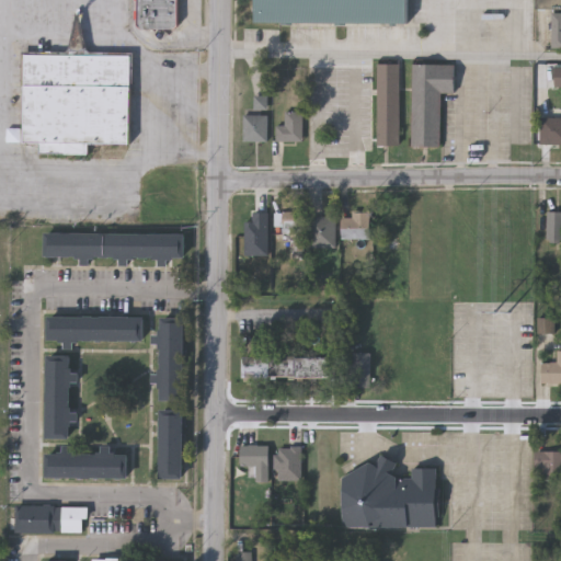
[(179,0),(179,30),(137,30),(137,0),(179,0)]
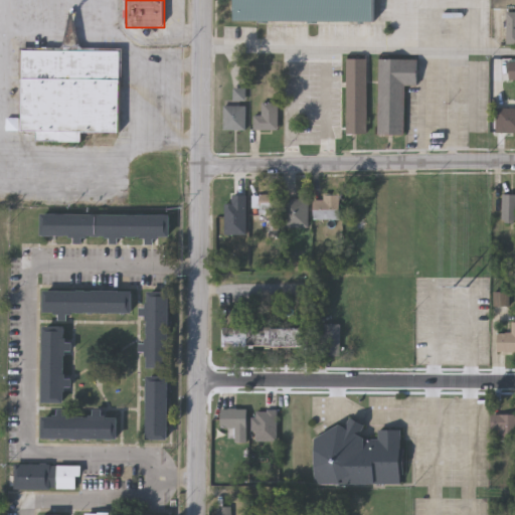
[(233,0),(374,0),(374,21),(233,21),(233,0)]
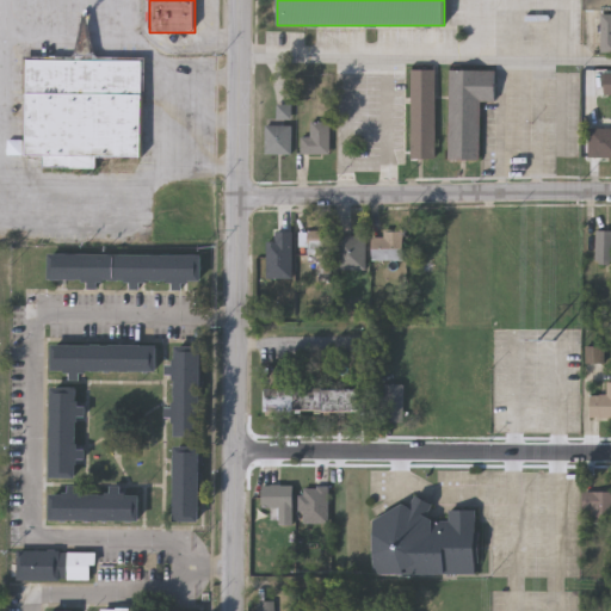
[(610,0),(586,0),(586,13),(610,13),(610,0)]
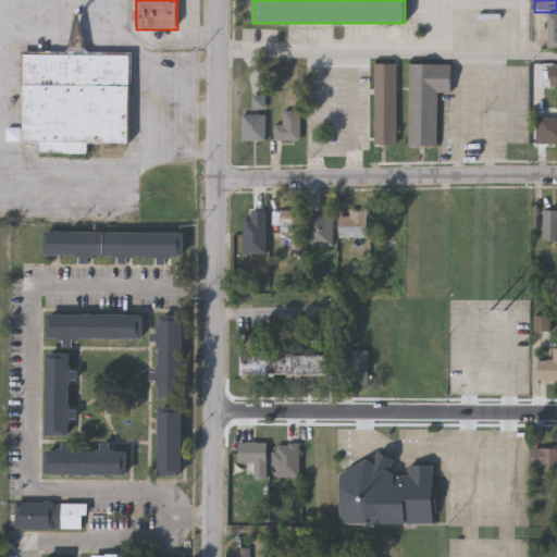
[(23,143),(23,54),(131,54),(131,143),(23,143)]
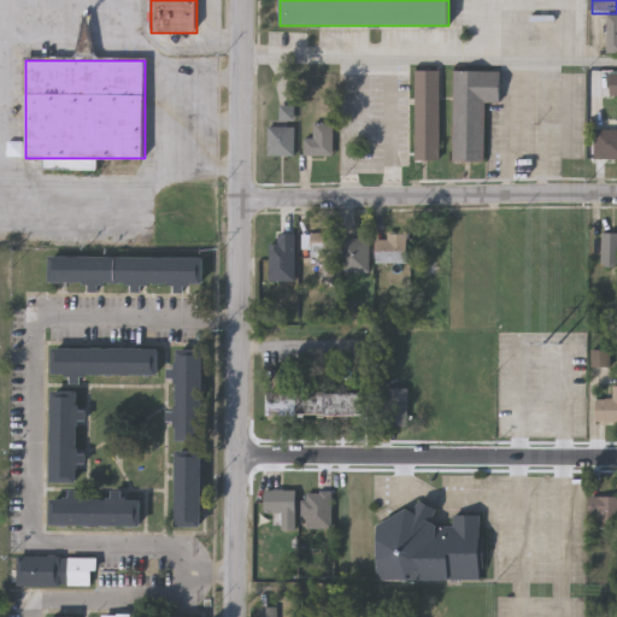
[(413,158),(413,69),(438,69),(438,158),(413,158)]
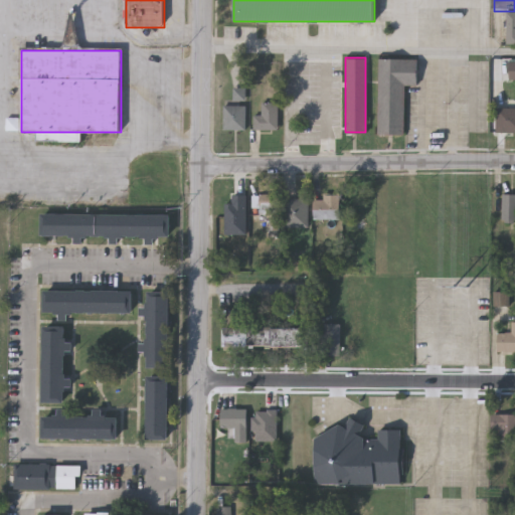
[(403,83),(403,133),(376,133),(377,57),(416,57),(415,83),(403,83)]
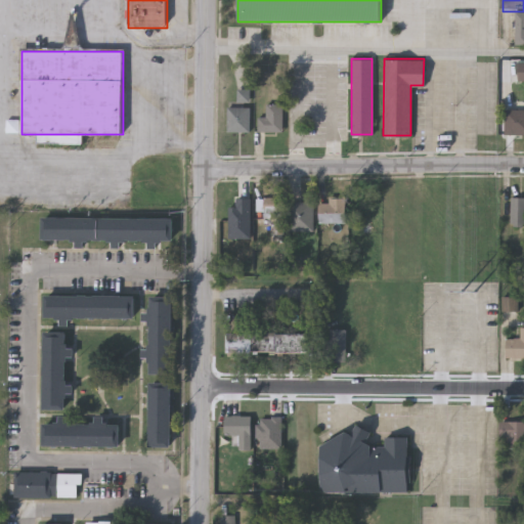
[(284,132),(258,132),(258,118),(267,118),(267,105),(284,105),(284,132)]
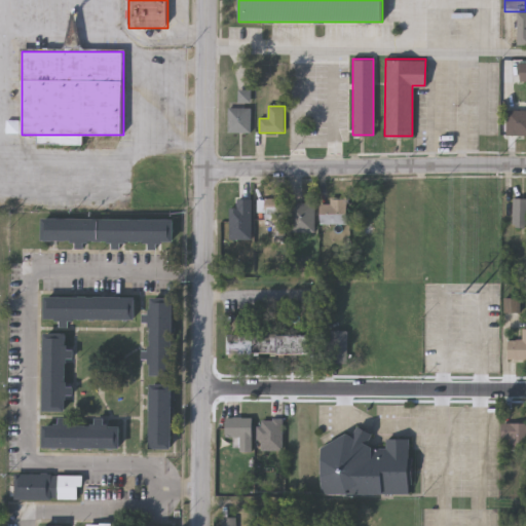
[(252,133),(229,133),(229,108),(252,108),(252,133)]
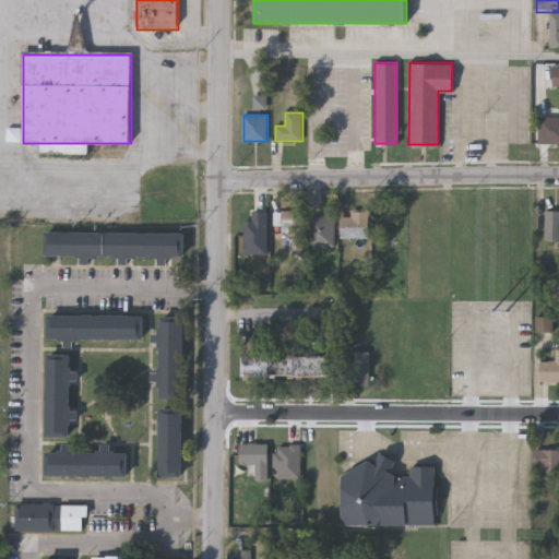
[(558,143),(538,143),(538,117),(558,117),(558,143)]
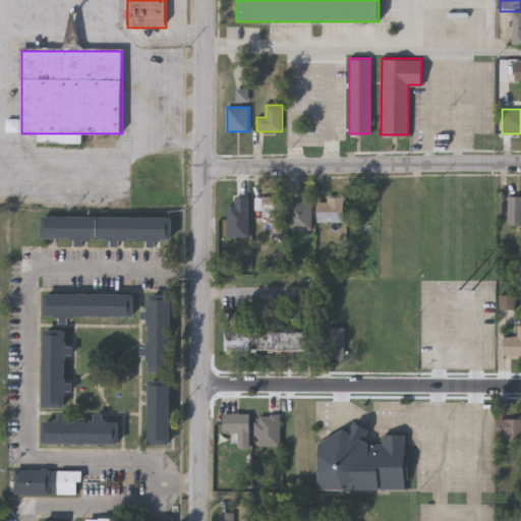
[(280,196),(280,222),(261,222),(261,196),(280,196)]
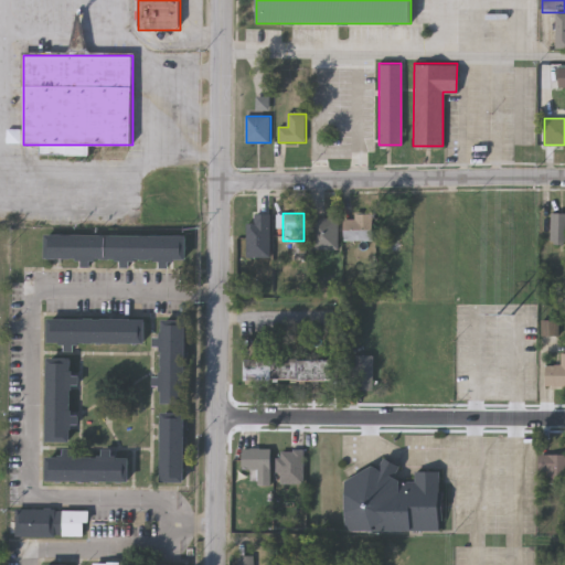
[(564,245),(550,245),(550,213),(564,213),(564,245)]
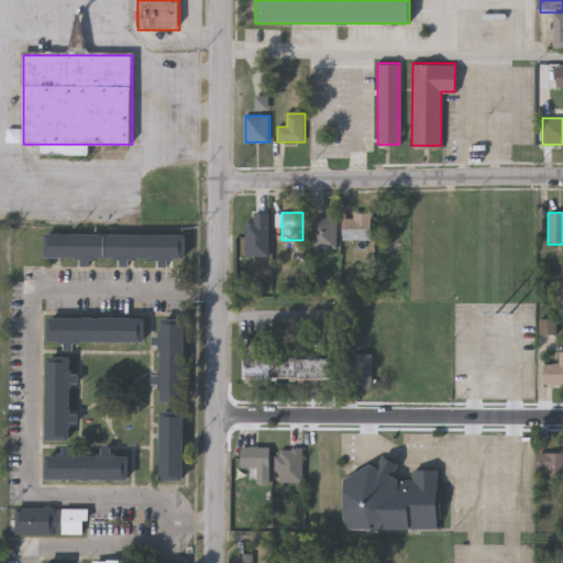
[(342,240),(342,214),(371,214),(371,240),(342,240)]
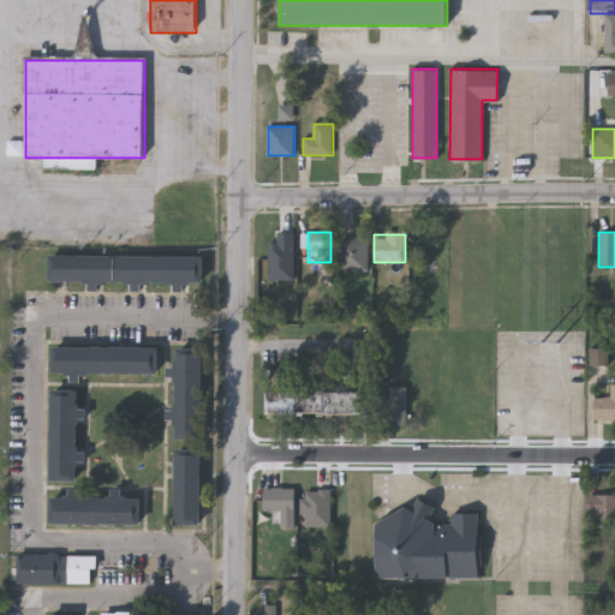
[(366,272),(336,272),(336,237),(366,237),(366,272)]
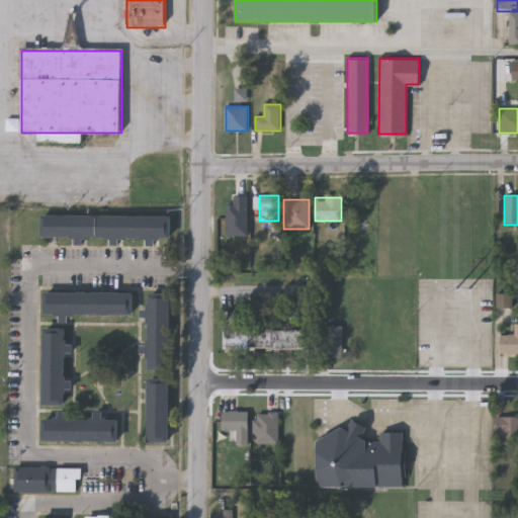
[(41,216),(172,218),(172,240),(41,239),(41,216)]
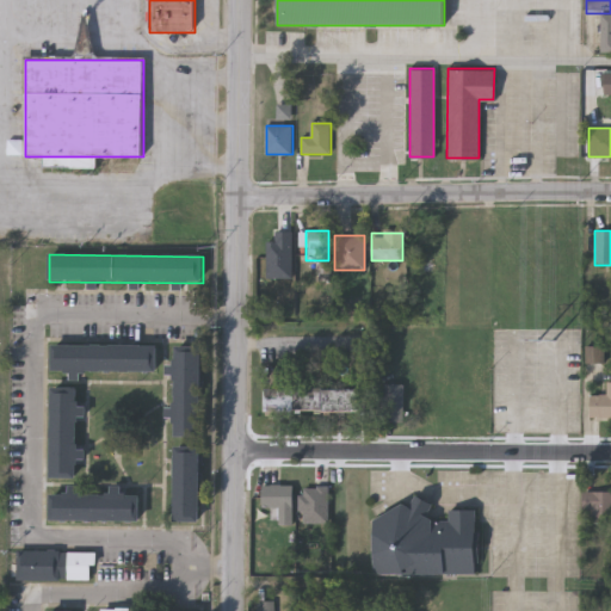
[(53,371),(53,344),(158,344),(158,371),(53,371)]
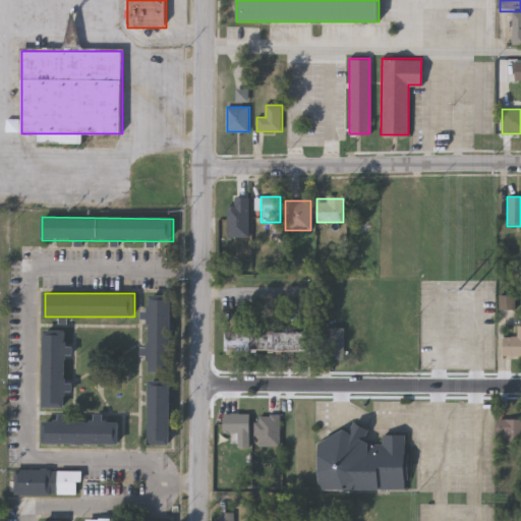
[(150,294),(172,294),(171,371),(150,371),(150,294)]
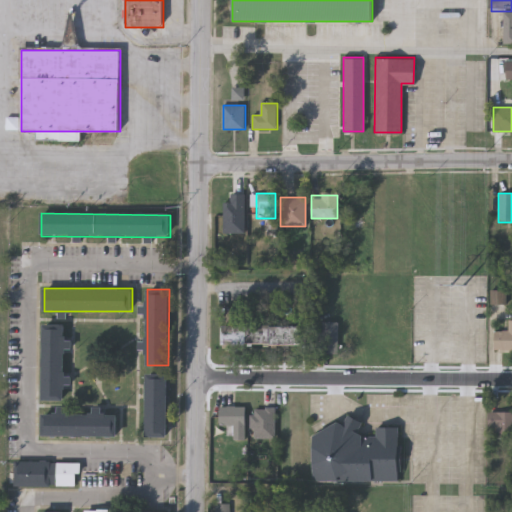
[(494,331),(508,331),(508,320),(511,320),(511,349),(494,349),(494,331)]
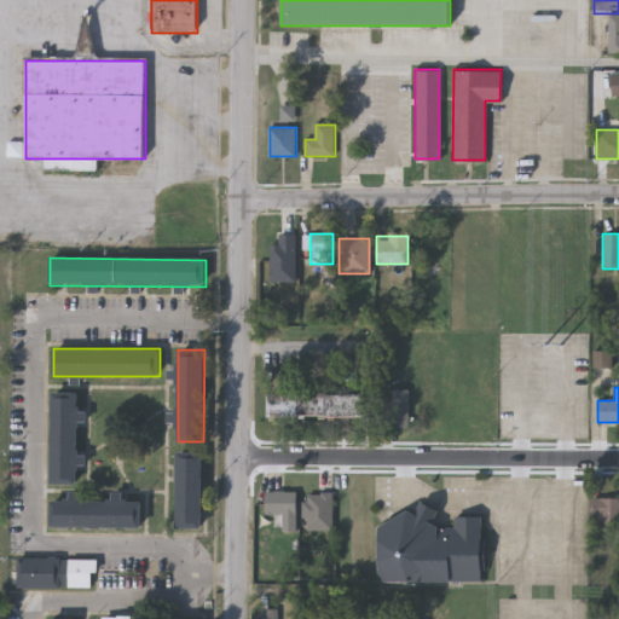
[(52,484),(52,392),(80,392),(80,484),(52,484)]
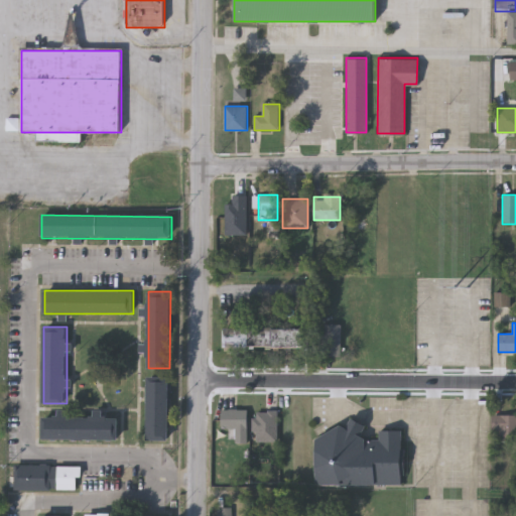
[(309,329),(309,348),(222,348),(222,329),(309,329)]
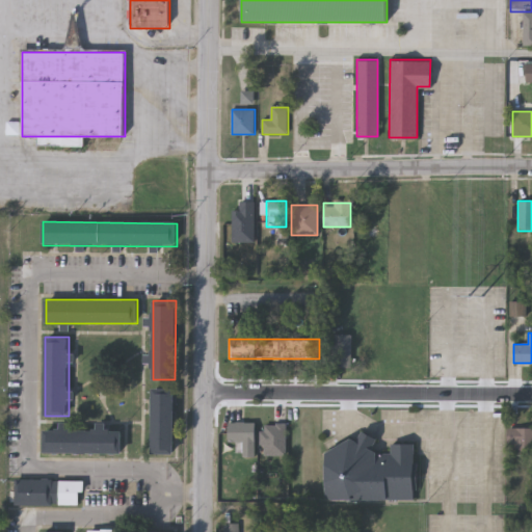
[(175,453),(152,453),(152,388),(175,388),(175,453)]
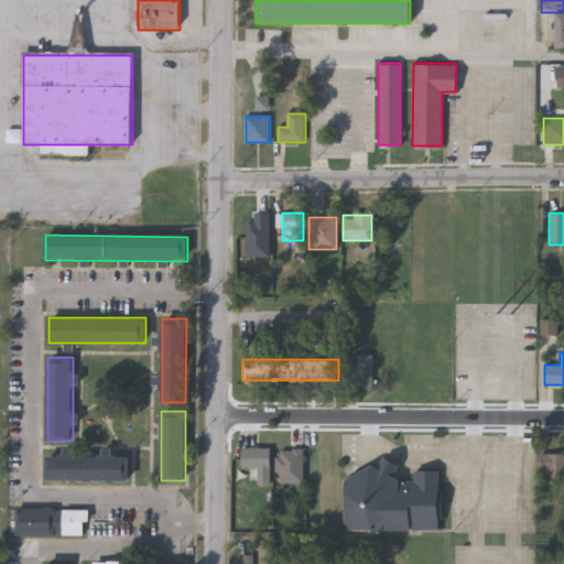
[(241,468),(241,446),(270,446),(270,479),(257,479),(257,468),(241,468)]
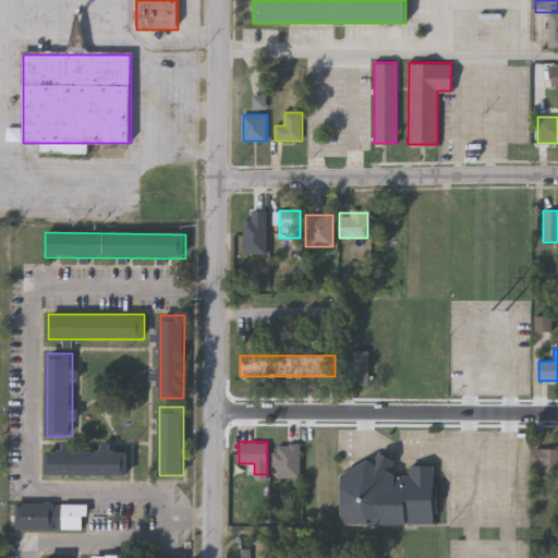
[(301,443),(300,480),(275,478),(275,443),(301,443)]
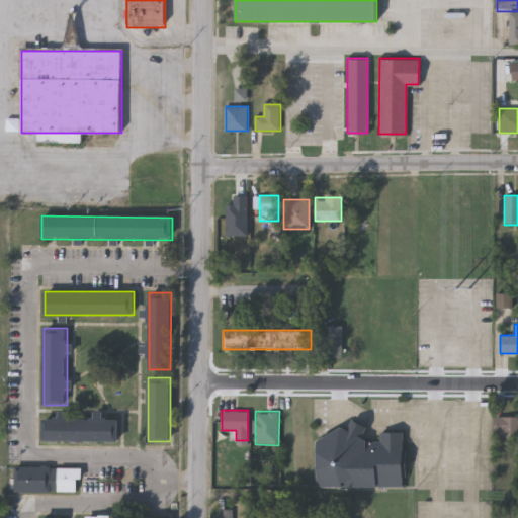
[(119,418),(119,441),(44,440),(44,416),(95,416),(95,412),(103,412),(103,418),(119,418)]
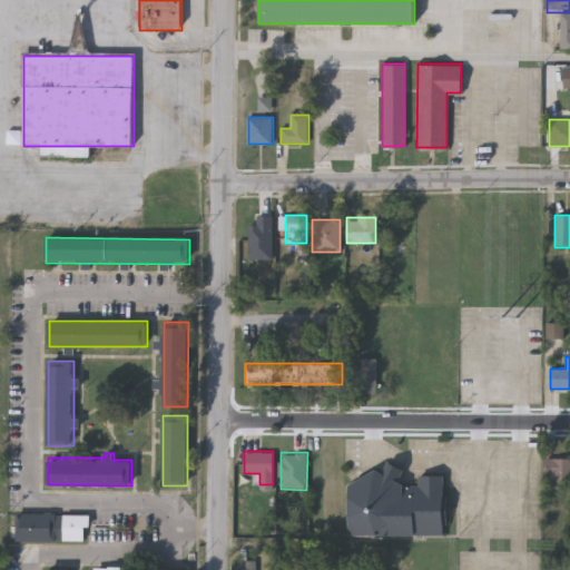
[(543,475),(543,458),(569,458),(569,488),(551,488),(551,475),(543,475)]
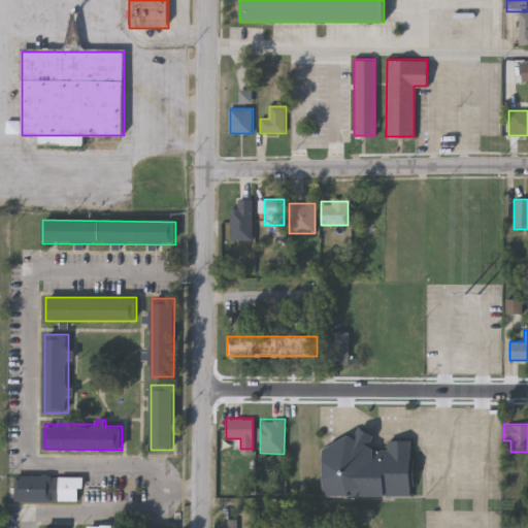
[(323,440),(356,440),(356,430),(370,430),(370,449),(386,449),(386,440),(411,440),(411,496),(323,496),(323,440)]
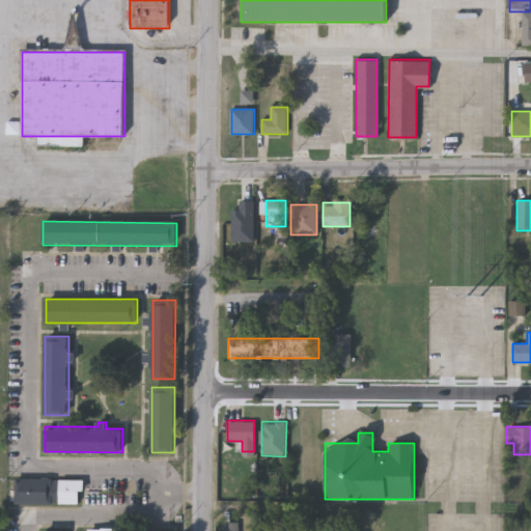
[(82,504),(16,504),(16,478),(82,478),(82,504)]
